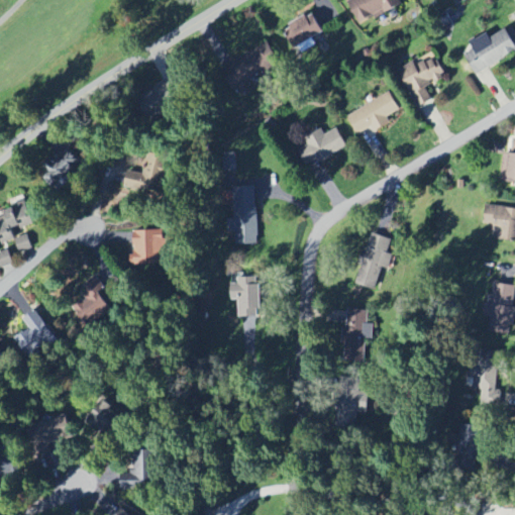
[(401,2),(400,0),(343,0),(357,22),(372,14),(374,18),(401,2)]
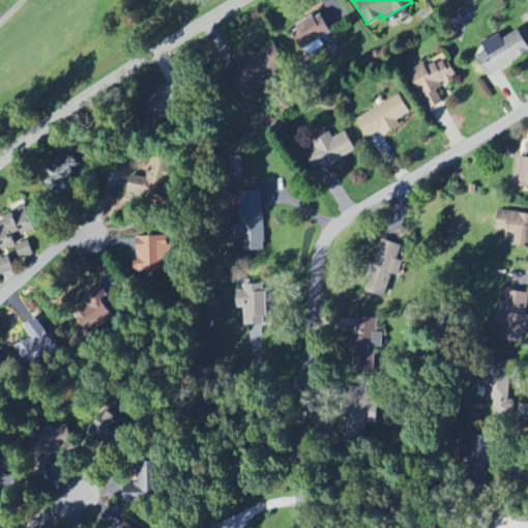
[(330,30),(318,11),(289,29),(301,49),(330,30)]
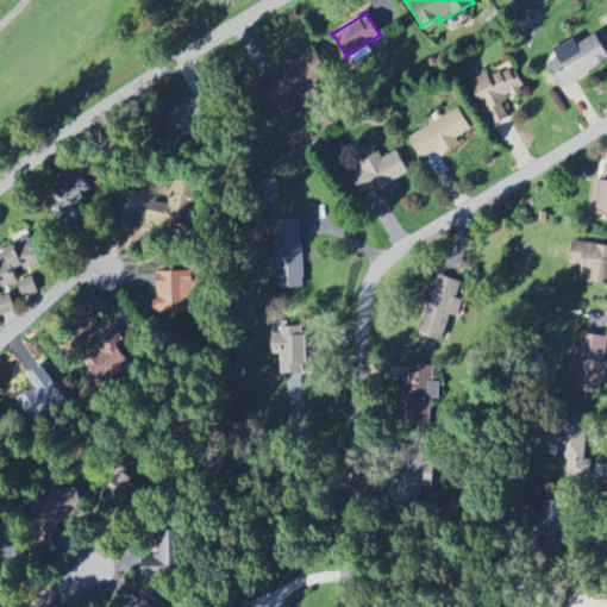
[(606,60),(606,54),(596,33),(576,43),(574,38),(551,49),(556,58),(545,63),(557,86),(606,60)]
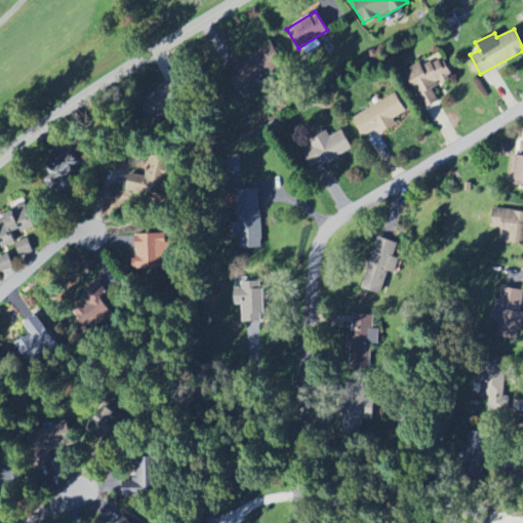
[(229,64),(235,75),(230,77),(240,97),(255,90),(250,80),(283,64),(272,42),(229,64)]
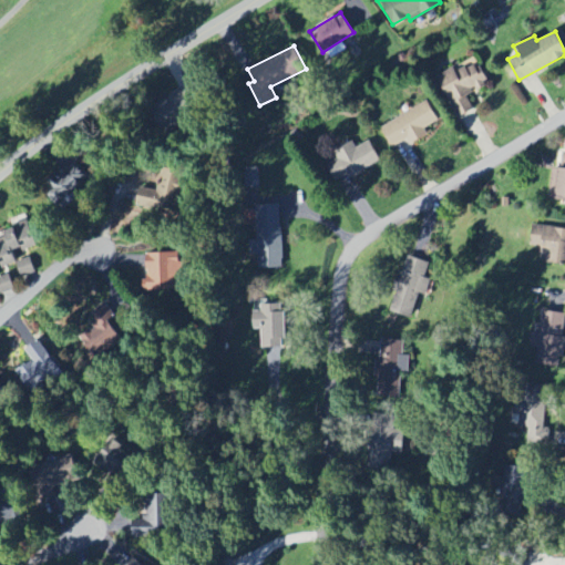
[(437,75),(458,116),(472,109),(464,94),(475,88),(488,81),(474,55),(437,75)]
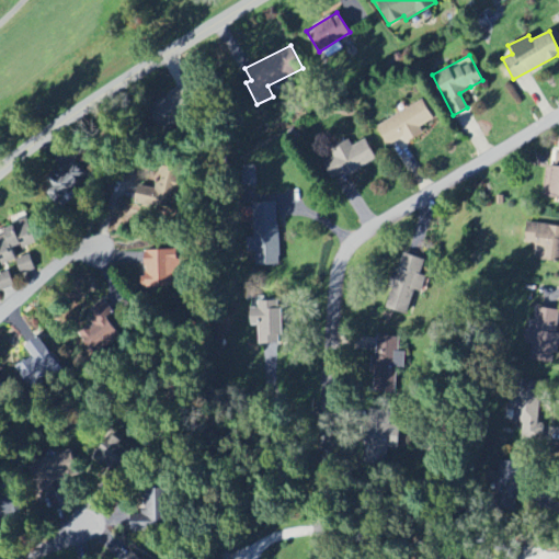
[(433,118),(421,98),(376,126),(388,145),(401,137),(405,141),(422,130),(420,126),(433,118)]
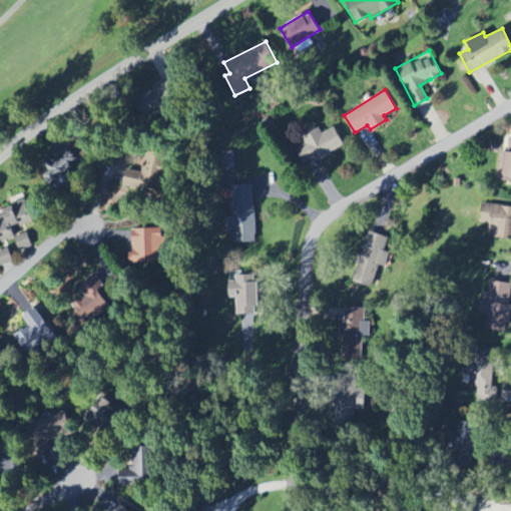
[(344,144),(333,125),(321,132),(319,128),(292,143),(302,161),(312,156),(315,160),(344,144)]
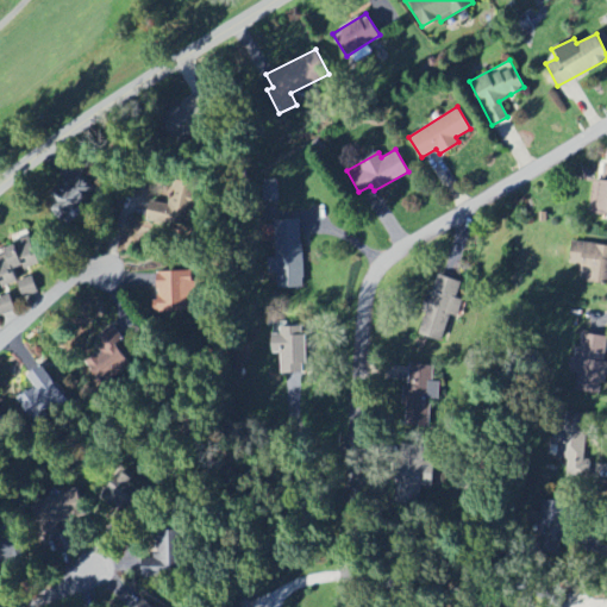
[(606,214),(606,162),(602,162),(600,180),(592,180),(589,213),(606,214)]
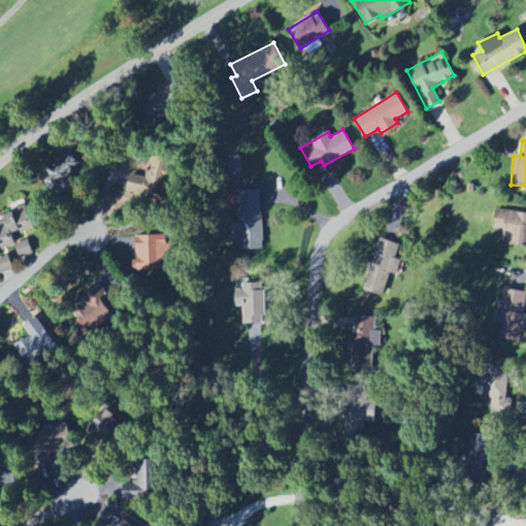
[(70,182),(66,178),(81,161),(67,148),(39,178),(59,195),(70,182)]
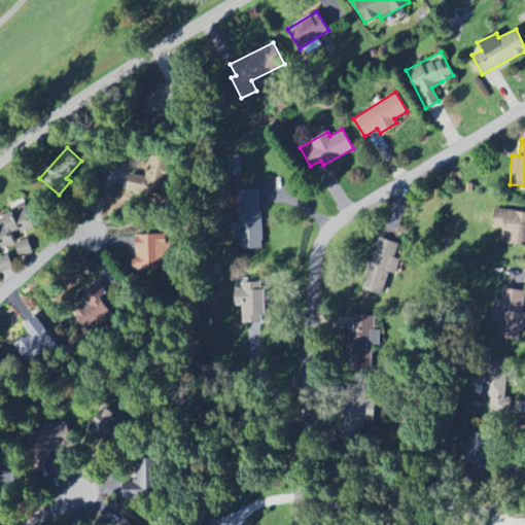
[(126,190),(164,198),(167,179),(174,180),(178,162),(148,156),(145,175),(129,173),(126,190)]
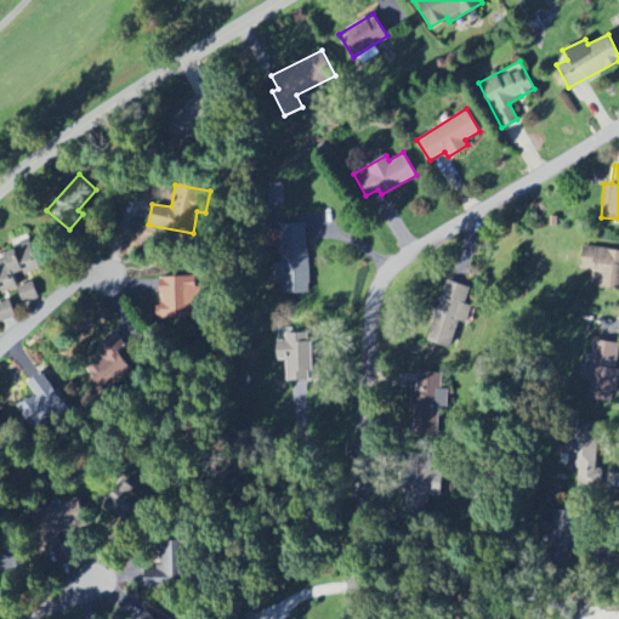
[(306,222),(276,223),(277,278),(282,278),(282,294),(308,293),(306,222)]
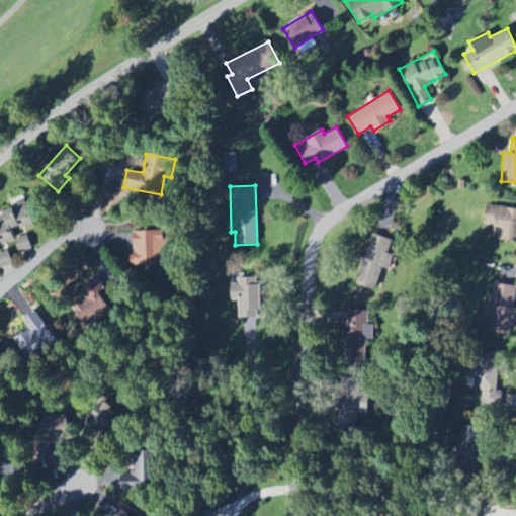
[(30,248),(23,227),(32,225),(24,200),(1,208),(4,217),(0,218),(0,267),(11,263),(8,255),(30,248)]
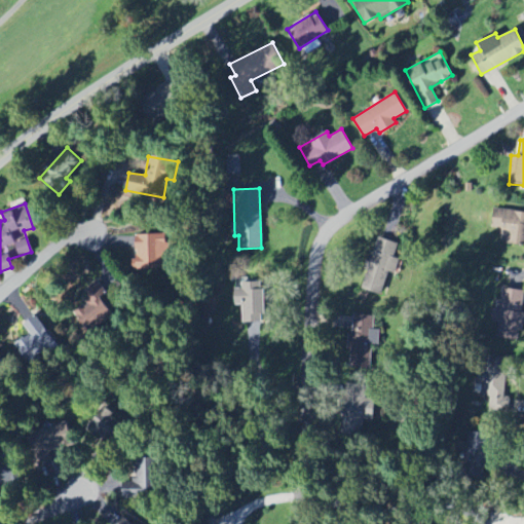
[(523,244),(523,231),(523,230),(523,211),(499,210),(497,241),(523,244)]
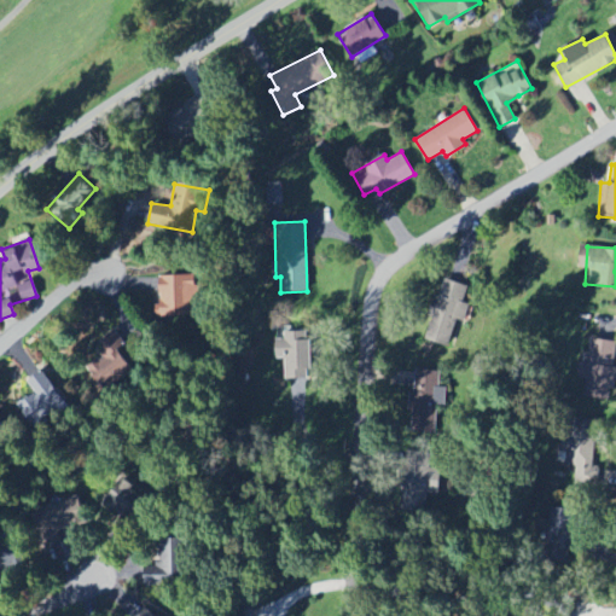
[(158,274),(158,303),(154,303),(155,315),(193,314),(193,303),(199,302),(199,284),(195,284),(195,273),(158,274)]
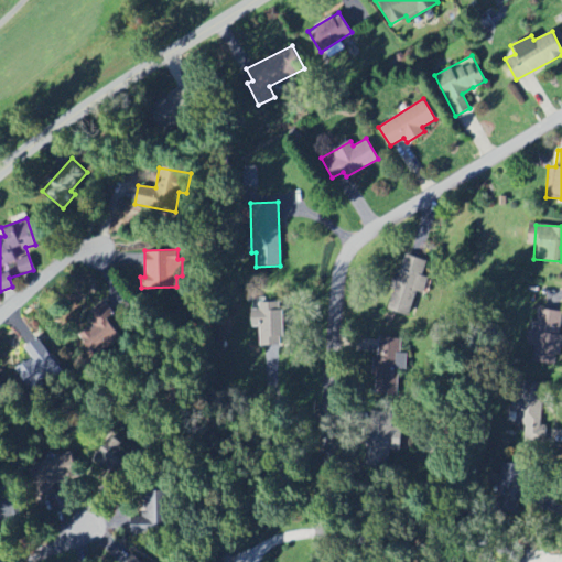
[(427,260),(401,252),(386,309),(409,314),(415,291),(423,293),(428,277),(422,276),(427,260)]
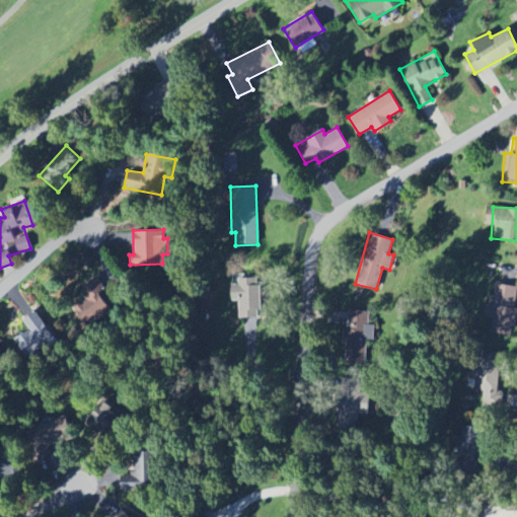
[(516,268),(501,267),(501,280),(494,283),(494,286),(486,307),(486,327),(499,333),(504,333),(509,335),(514,318),(516,268)]
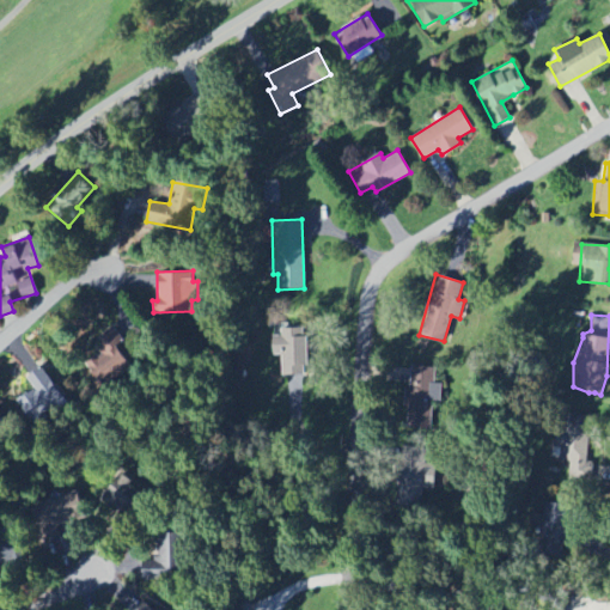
[(107,389),(132,367),(115,347),(124,340),(111,324),(97,337),(102,342),(81,360),(107,389)]
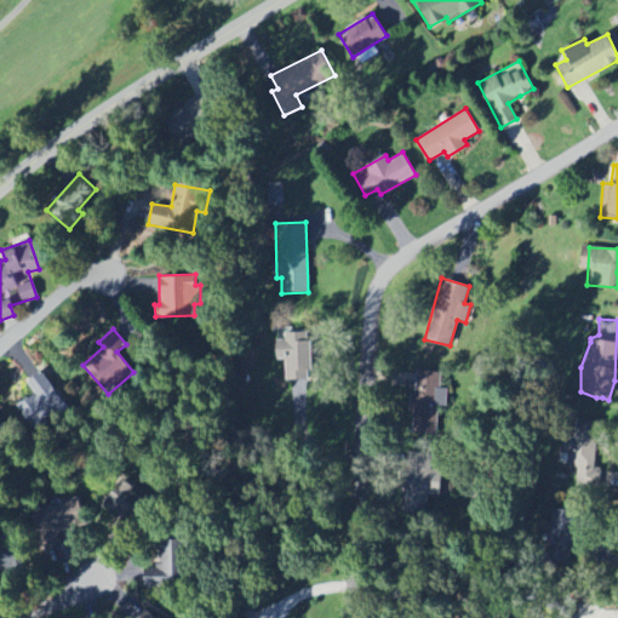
[(285,359),(285,381),(310,381),(309,330),(275,330),(276,359),(285,359)]
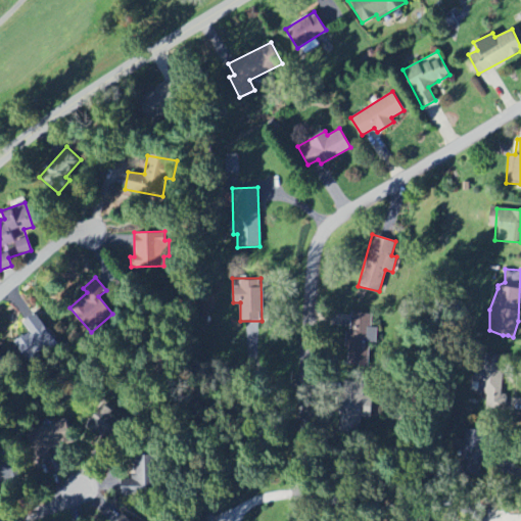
[(346,365),(368,366),(368,346),(375,346),(376,327),(370,326),(371,313),(348,312),(346,365)]
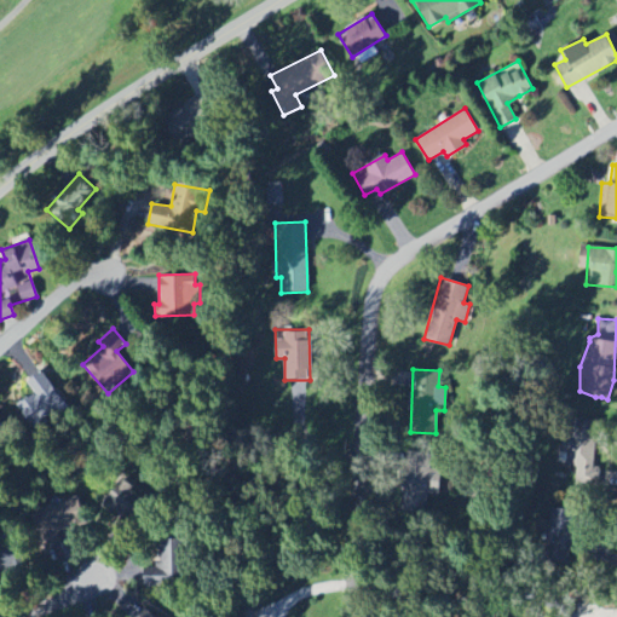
[(27,381),(34,391),(16,405),(34,428),(65,402),(40,370),(27,381)]
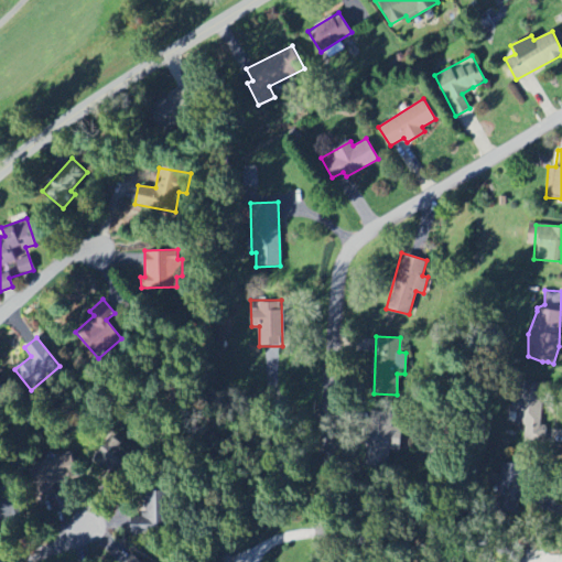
[(542,404),(521,401),(516,435),(543,440),(546,425),(539,424),(542,404)]
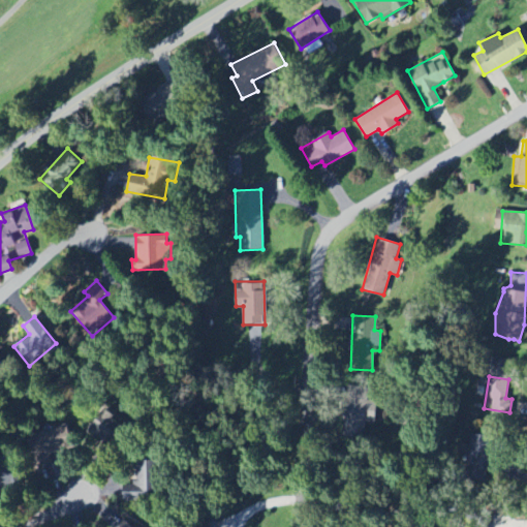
[(374,400),(367,400),(366,389),(349,390),(350,424),(376,422),(374,400)]
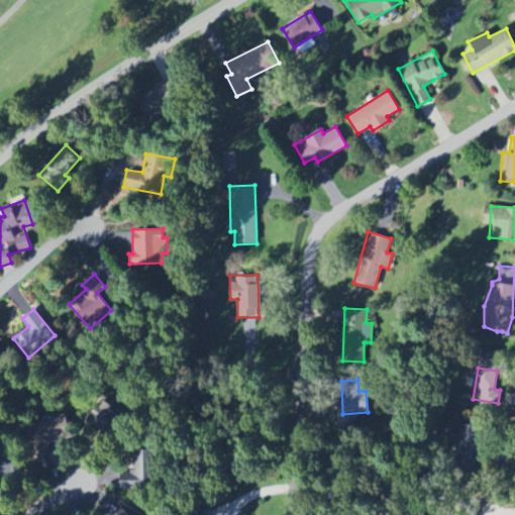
[(109,412),(113,405),(98,398),(87,422),(116,435),(123,419),(109,412)]
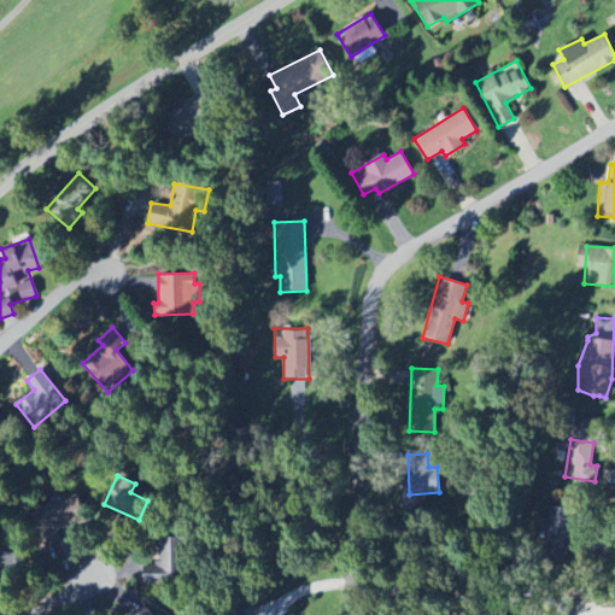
[(160,574),(187,574),(186,536),(157,536),(157,555),(126,556),(126,583),(162,581),(160,574)]
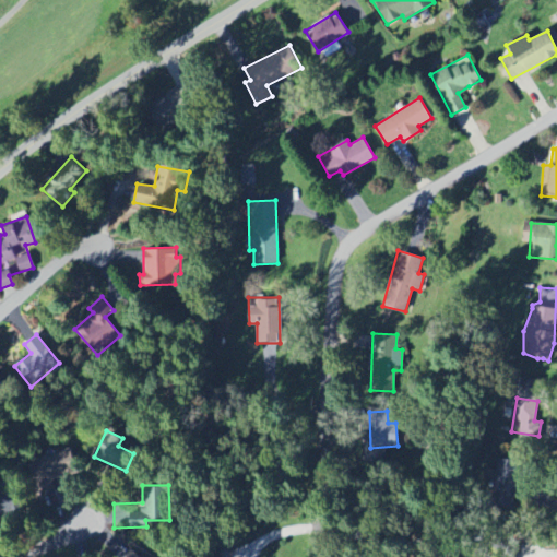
[(142,556),(131,547),(122,556),(142,556)]
